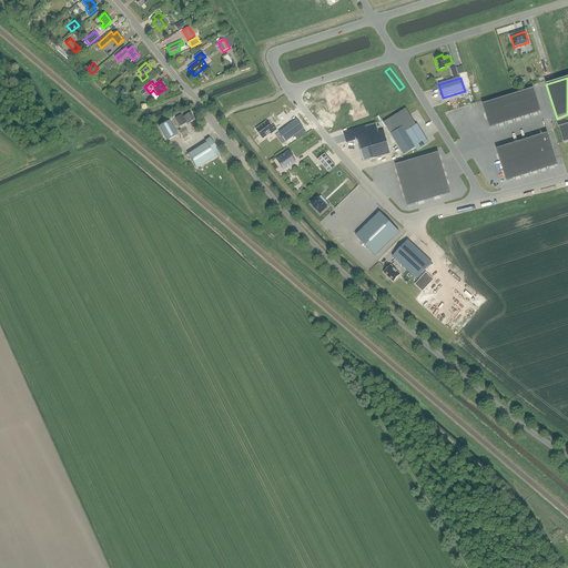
[(483,104),(489,128),(541,112),(534,88),(483,104)]
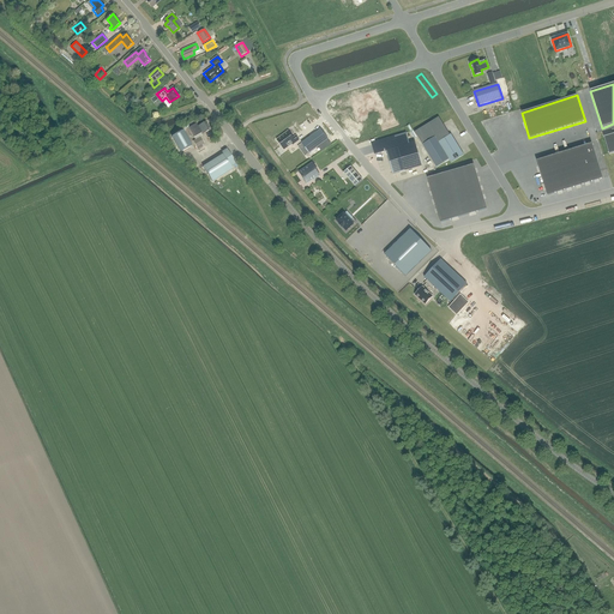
[(439,118),(415,132),(423,145),(435,137),(439,142),(450,136),(439,118)]
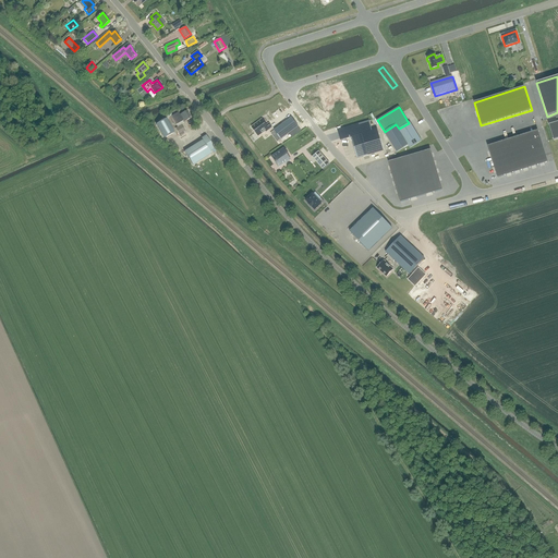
[(184,121),(191,118),(187,110),(180,114),(179,112),(172,116),(177,124),(183,121),(184,121)]
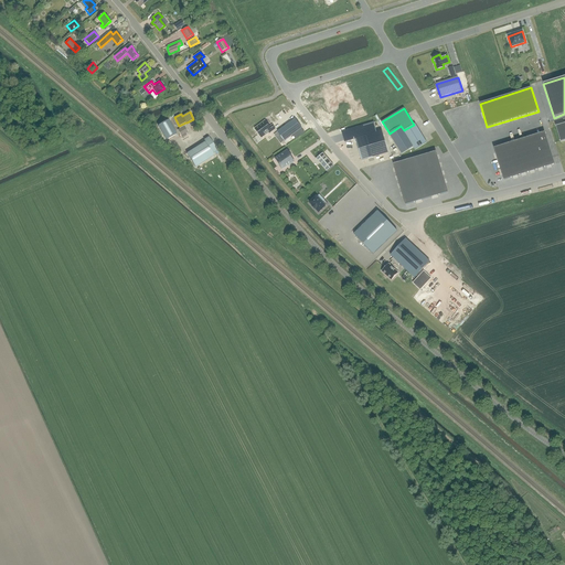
[(295,118),(277,131),(284,140),(301,127),(295,118)]
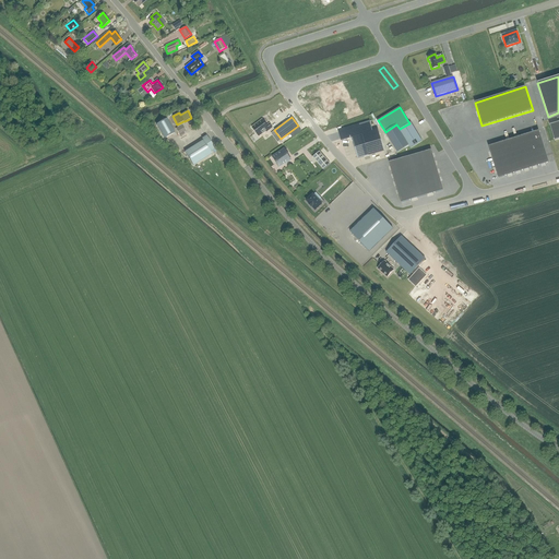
[(167,119),(156,126),(165,140),(176,133),(167,119)]
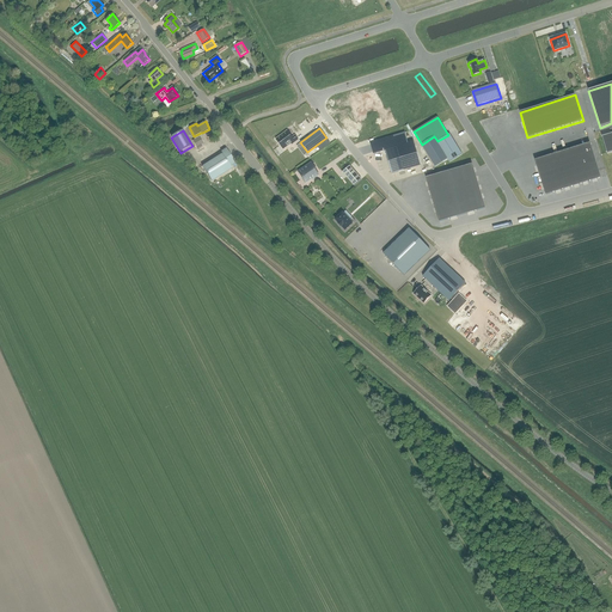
[(287,132),(276,140),(280,146),(282,144),(286,148),(292,144),(292,145),(298,140),(295,135),(292,138),(291,136),(287,132)]
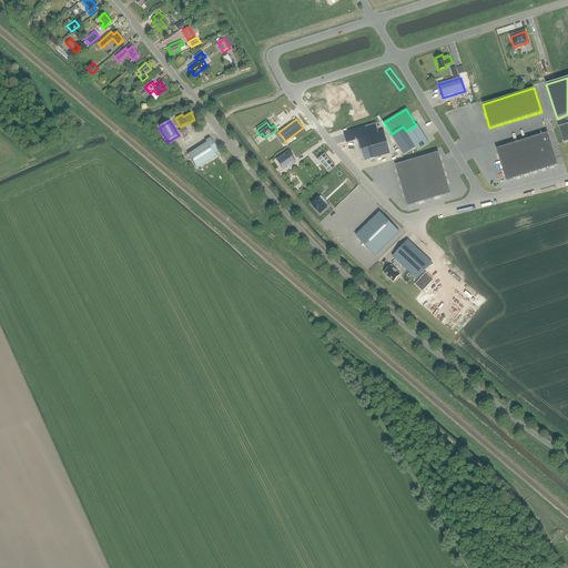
[(346,143),(357,140),(378,133),(375,123),(343,132),(346,143)]
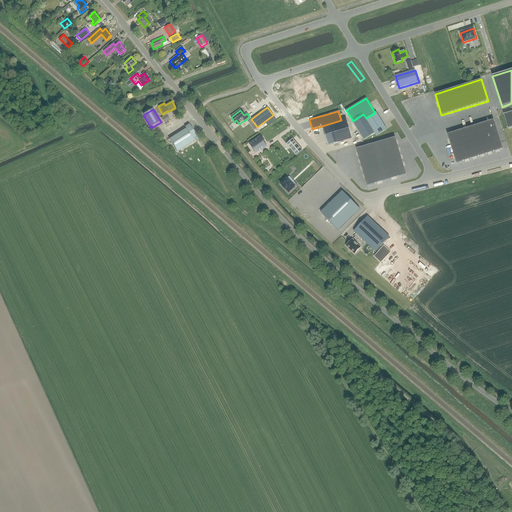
[(387,129),(376,112),(375,113),(366,118),(363,114),(353,121),(364,139),(375,133),(376,135),(387,129)]
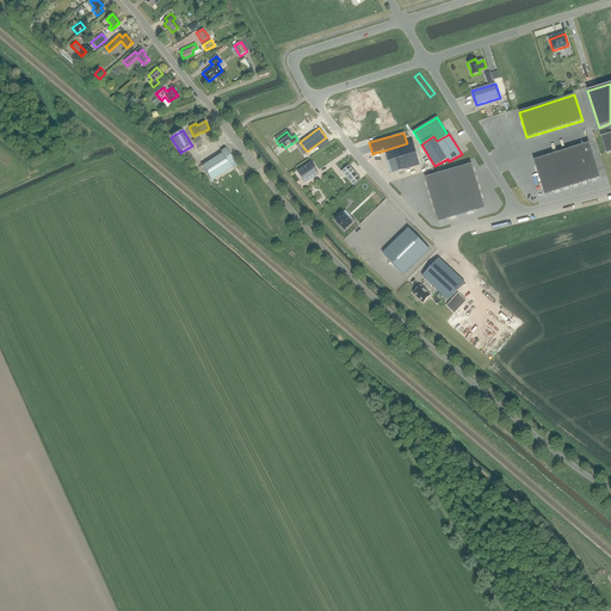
[(199,136),(192,141),(197,149),(202,146),(202,144),(203,143),(199,136)]
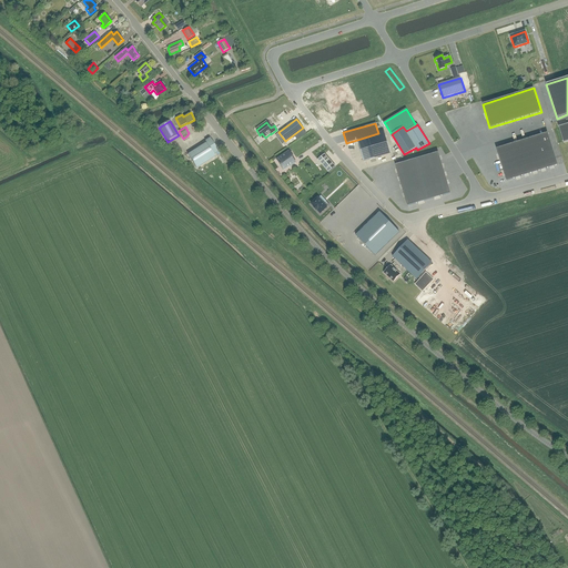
[(384,132),(378,133),(357,140),(364,162),(391,153),(384,132)]
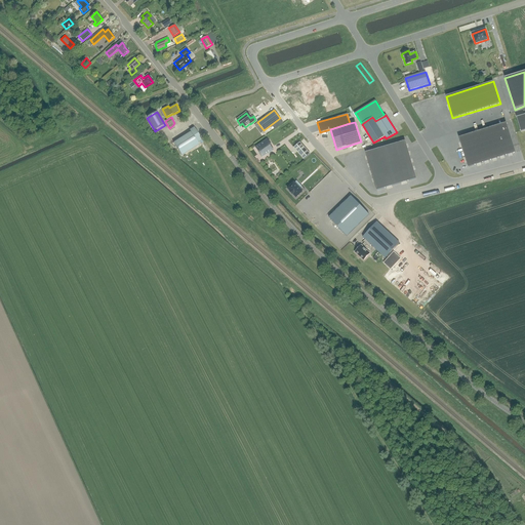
[(507,123),(458,137),(468,167),(516,153),(507,123)]
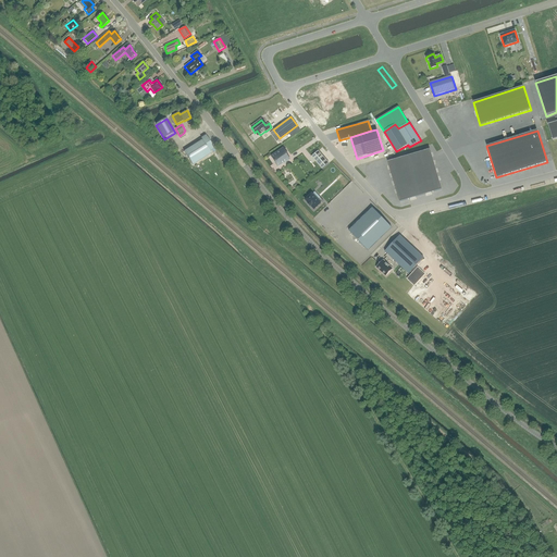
[(202,140),(184,151),(193,165),(211,153),(210,152),(214,149),(206,135),(201,138),(202,140)]
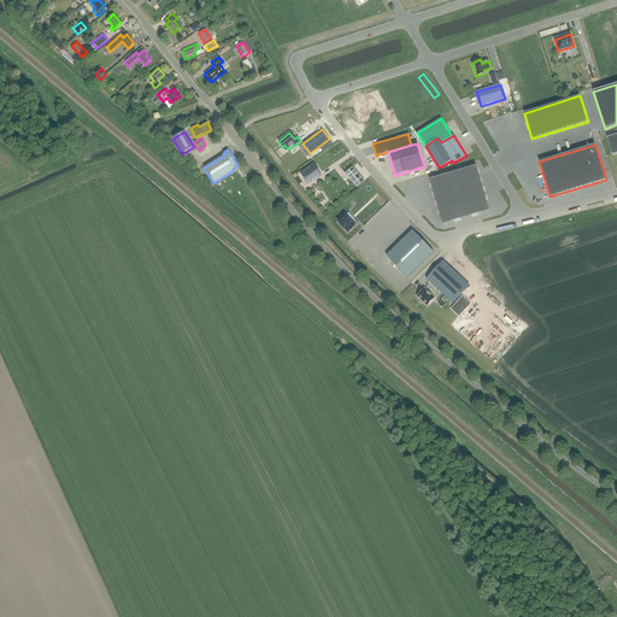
[(309,184),(321,176),(317,171),(318,171),(315,164),(300,174),(309,184)]
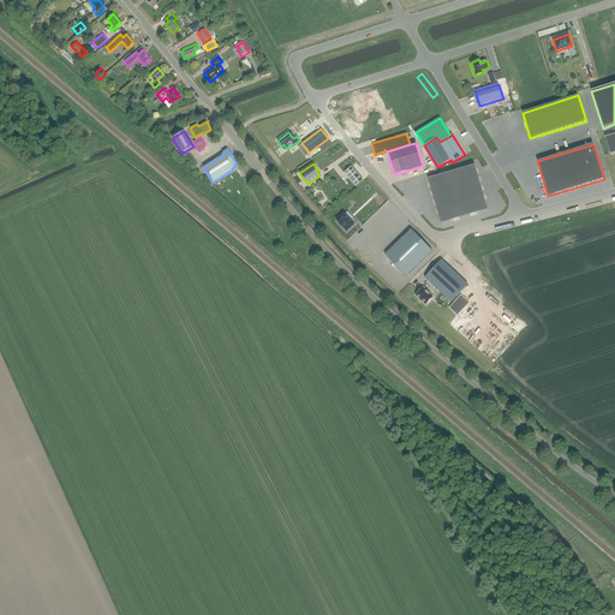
[(441,224),(488,209),(475,165),(428,179),(441,224)]
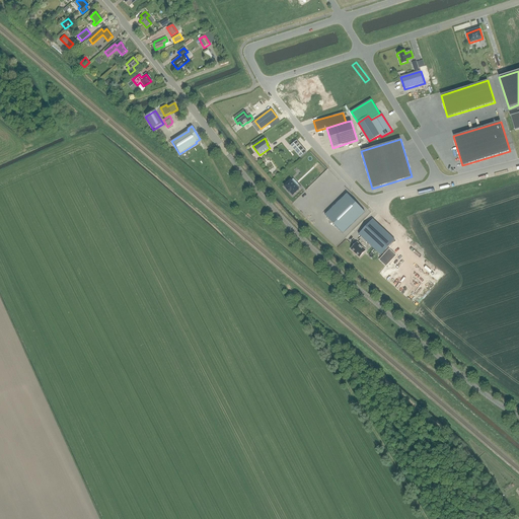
[(290,146),(300,157),(306,152),(297,141),(290,146)]
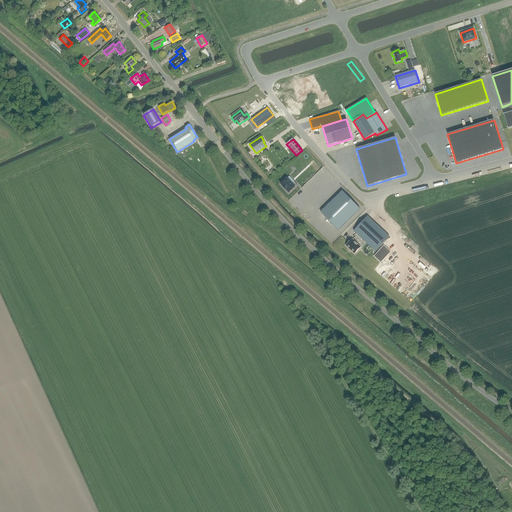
[(289,176),(287,179),(292,185),(295,182),(289,176)]
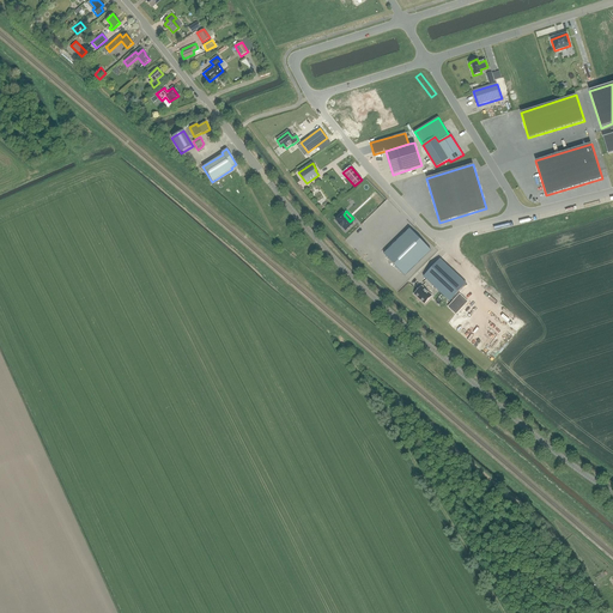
[(344,214),(337,220),(340,224),(339,224),(343,228),(346,230),(356,222),(353,218),(350,222),(344,214)]
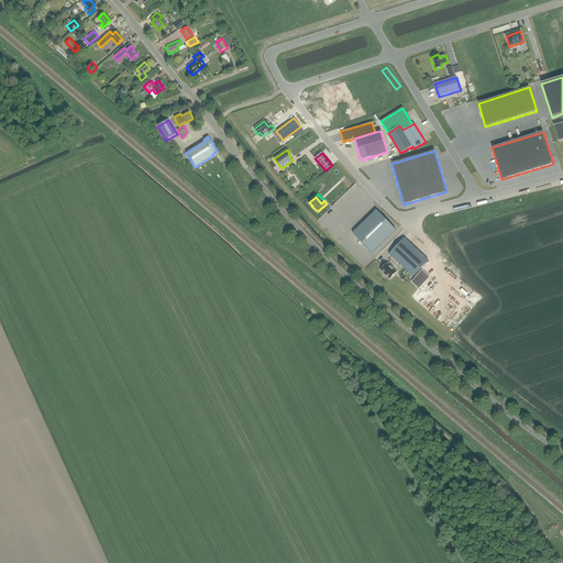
[(376,211),(352,233),(371,252),(372,253),(395,231),(394,230),(376,211)]
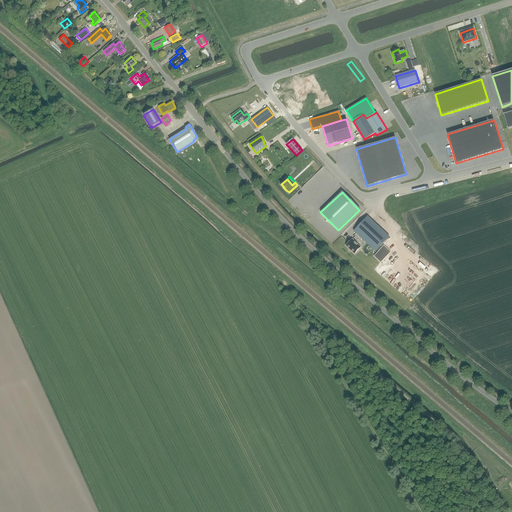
[(354,231),(376,252),(389,237),(376,224),(367,216),(354,231)]
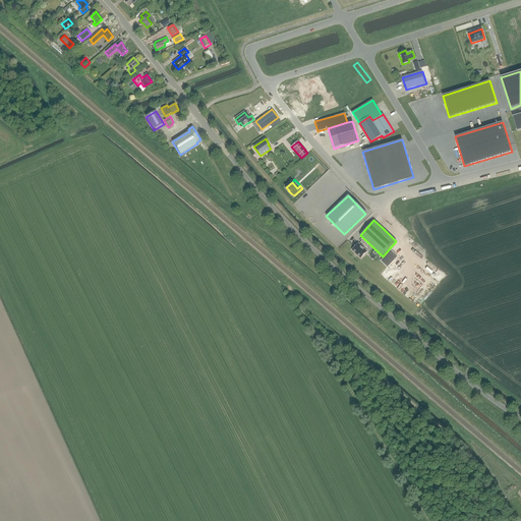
[(358,243),(352,250),(361,258),(367,252),(362,247),(358,243)]
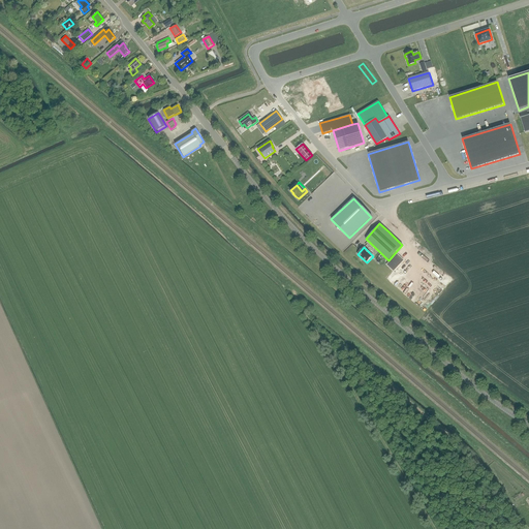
[(397,254),(386,265),(394,272),(404,260),(397,254)]
